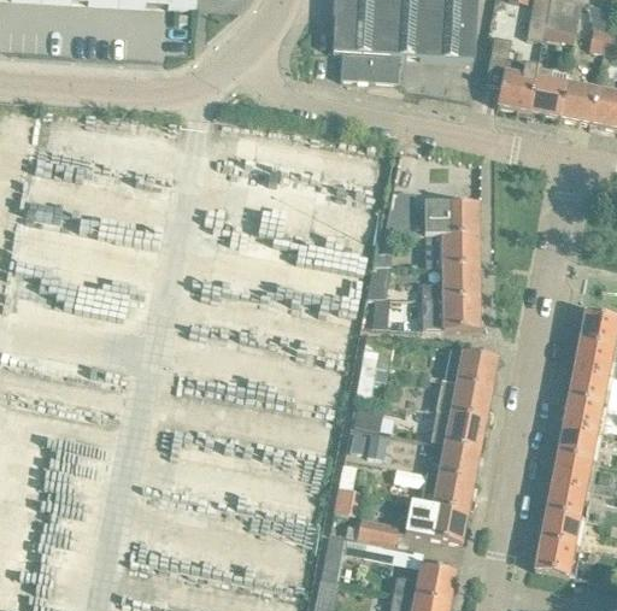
[(335,0),(333,52),(341,52),(400,56),(474,60),(480,0),(335,0)]
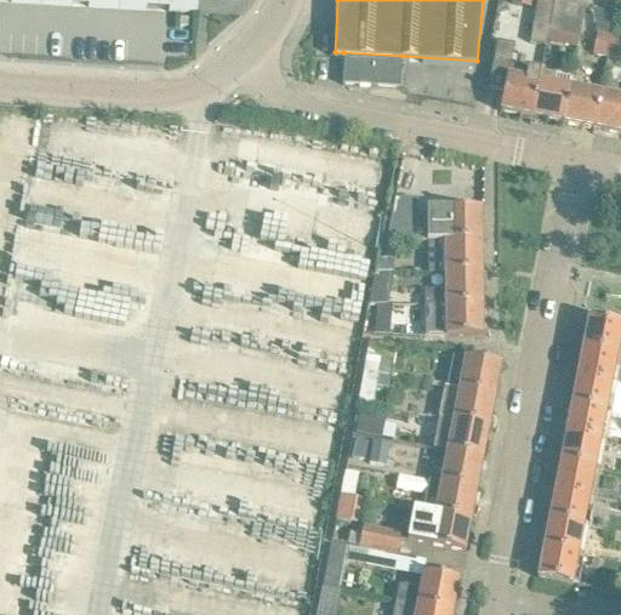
[(550,27),(554,0),(537,0),(530,39),(547,41),(550,27)]
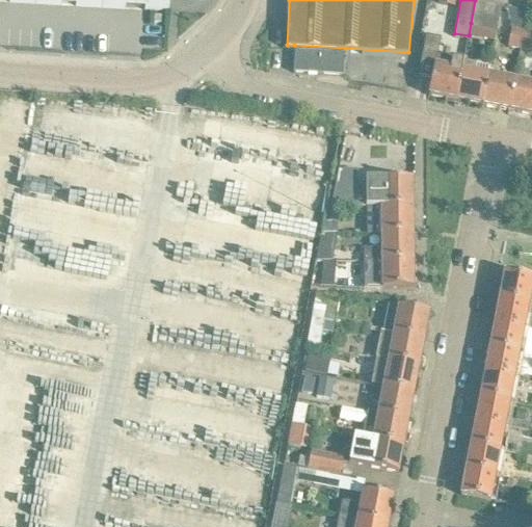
[(501,2),(490,0),(475,0),(471,23),(497,28),(501,2)]
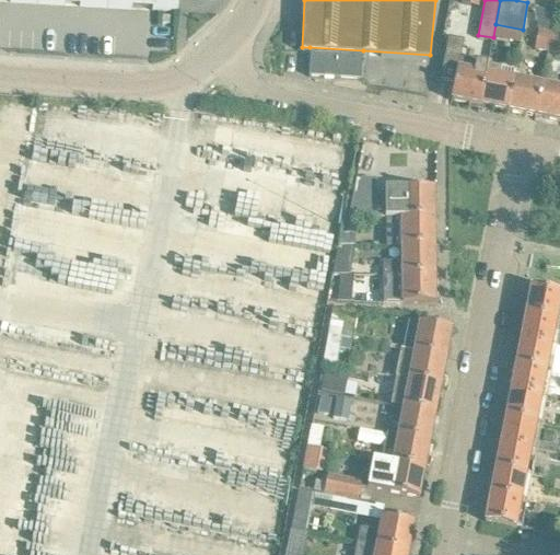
[(536,46),(549,48),(552,30),(557,8),(534,4),(537,23),(537,27),(539,27),(536,46)]
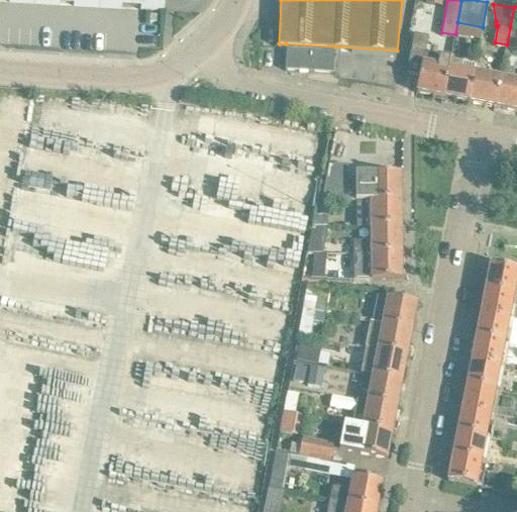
[(516,28),(510,27),(507,44),(516,45),(516,28)]
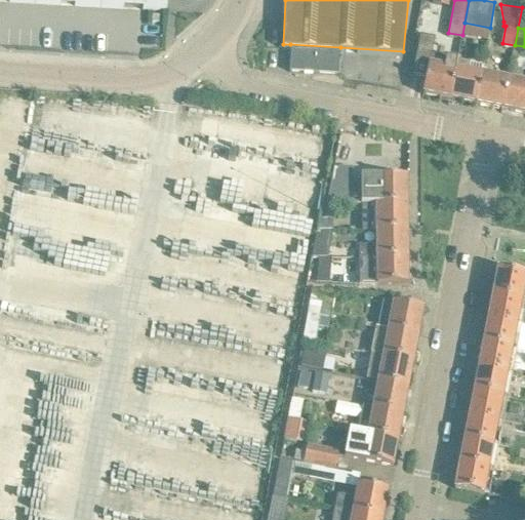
[(449,95),(455,66),(457,56),(432,51),(435,34),(420,31),(416,51),(412,72),(426,74),(422,90),(449,95)]
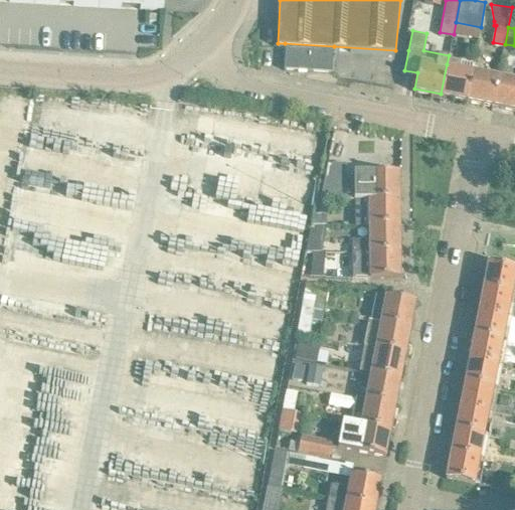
[(332,69),(334,46),(285,43),(284,66),(332,69)]
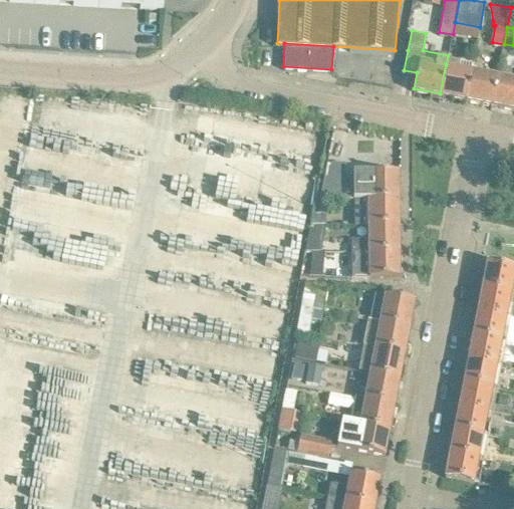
[(473,60),(460,58),(448,55),(446,64),(440,93),(466,98),(471,69),(473,60)]
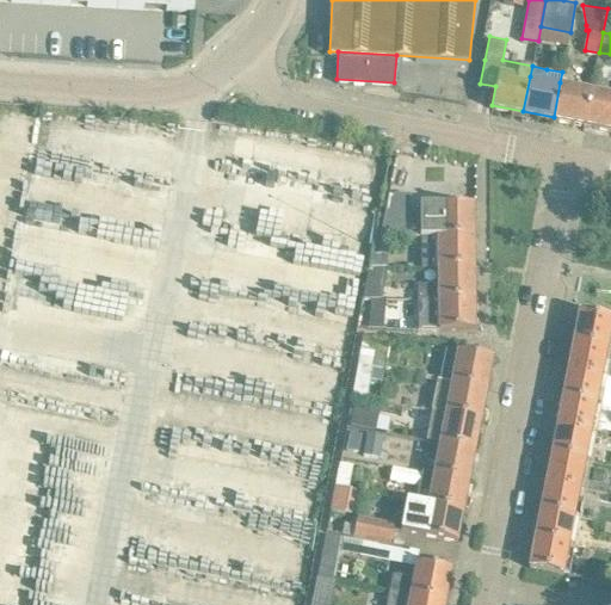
[(584,122),(591,88),(560,82),(554,117),(584,122)]
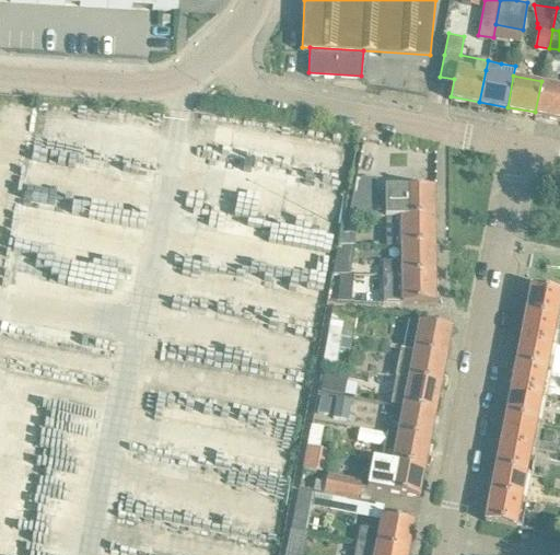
[(559,116),(559,83),(541,81),(535,112),(559,116)]
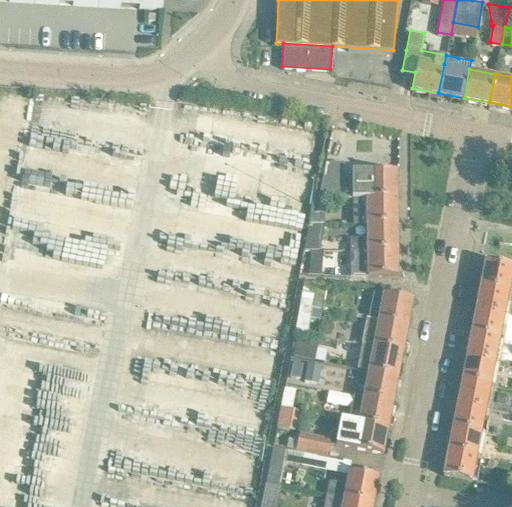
[(396,196),(395,169),(365,169),(365,183),(342,183),(342,160),(324,160),(317,196),(353,196),(359,196),(396,196)]
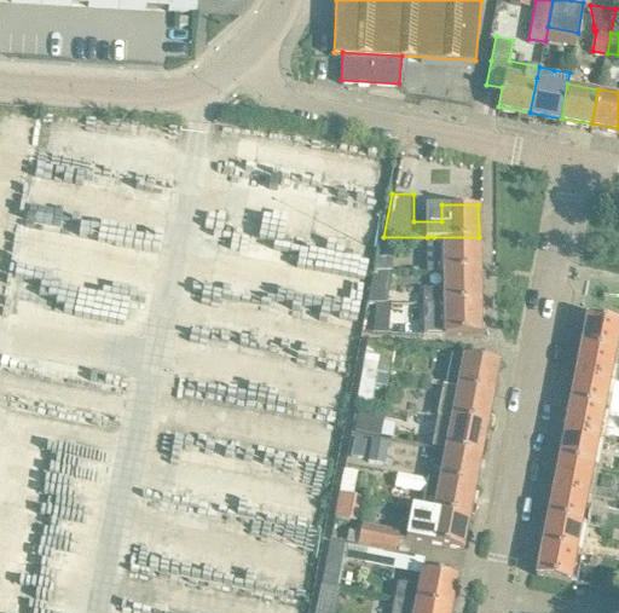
[(479,269),(479,237),(434,237),(427,237),(427,269),(444,269),(479,269)]
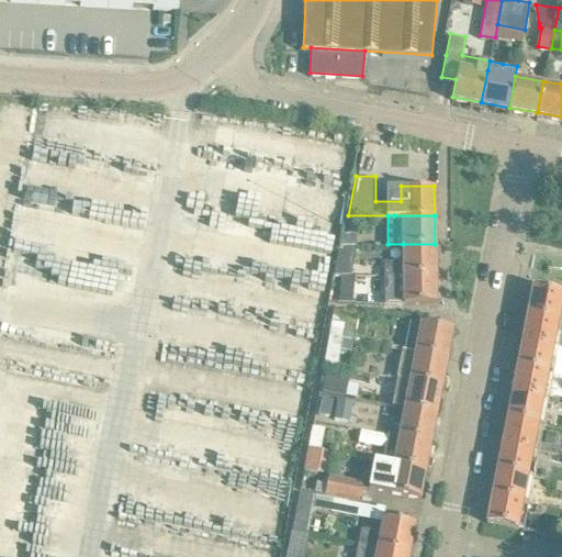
[(356,243),(356,232),(341,231),(339,243),(356,243)]
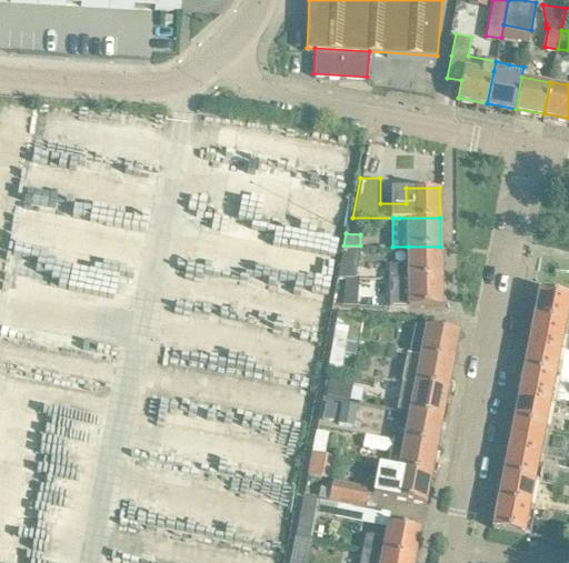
[(356,275),(360,245),(343,245),(338,274),(356,275)]
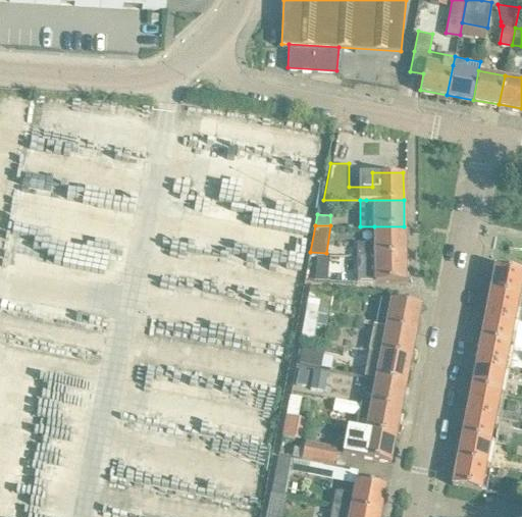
[(405,253),(404,226),(374,226),(374,241),(356,242),(357,254),(367,253),(405,253)]
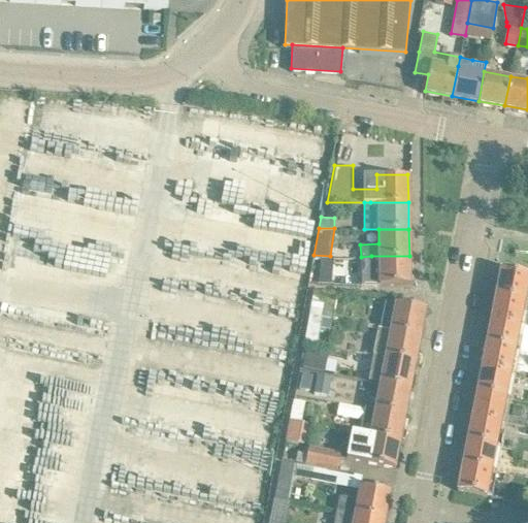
[(409,283),(409,256),(371,256),(372,272),(378,272),(378,284),(409,283)]
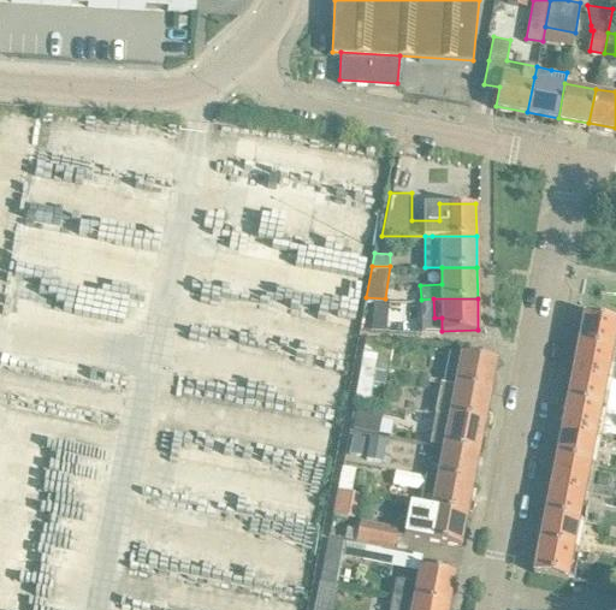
[(386,329),(388,313),(372,313),(371,327),(386,329)]
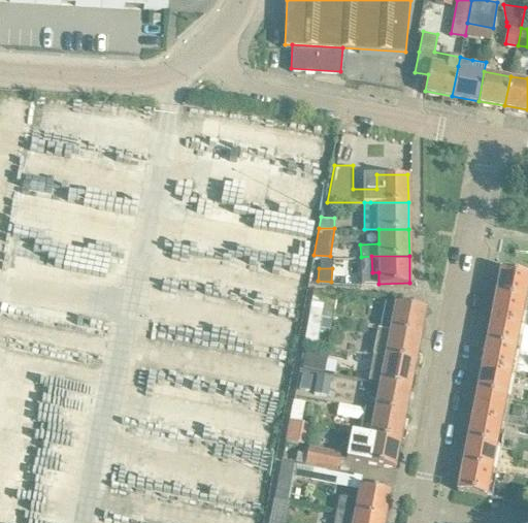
[(527,299),(527,273),(500,268),(495,293),(527,299)]
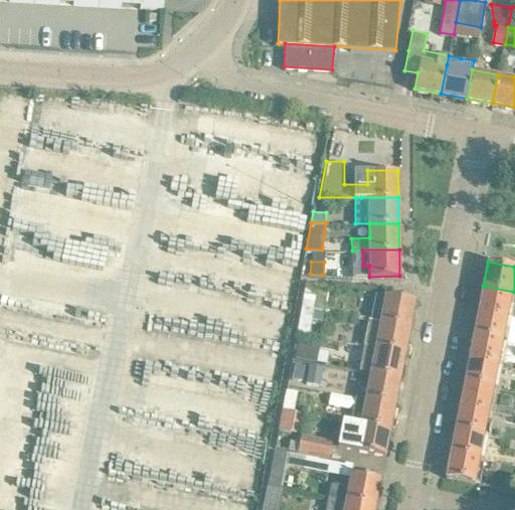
[(301,305),(302,305),(314,307),(324,309),(329,284),(306,280),(301,305)]
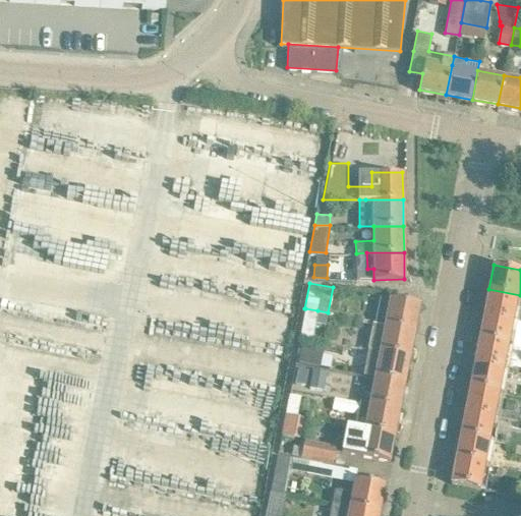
[(517,319),(520,296),(520,295),(488,289),(484,312),(517,319)]
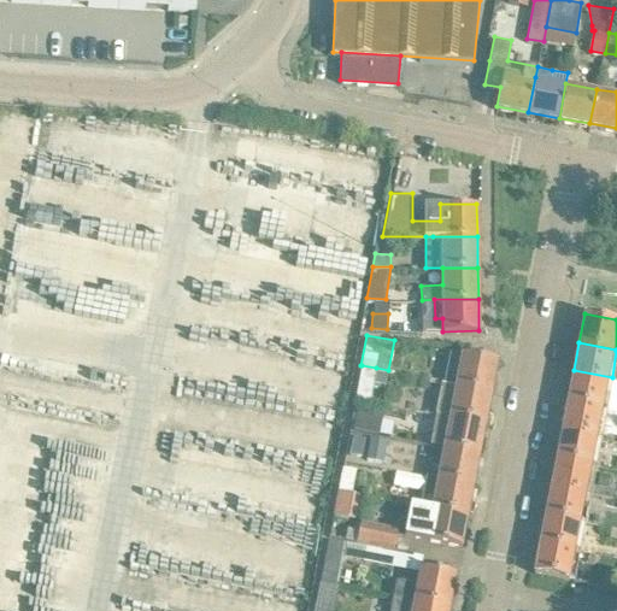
[(492,389),(498,358),(450,350),(444,380),(492,389)]
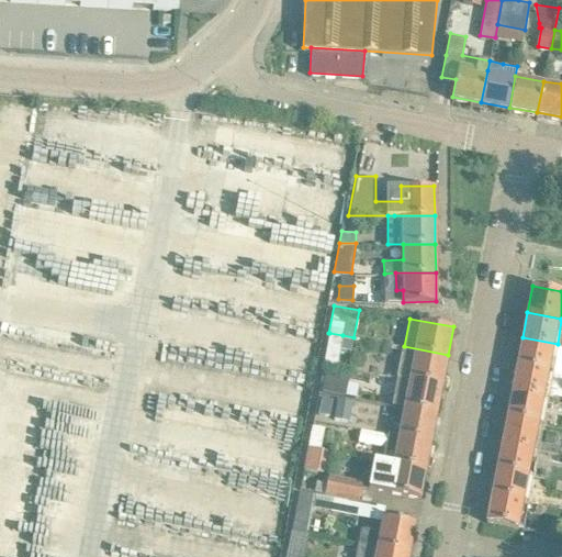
[(337,366),(343,335),(329,333),(324,363),(337,366)]
